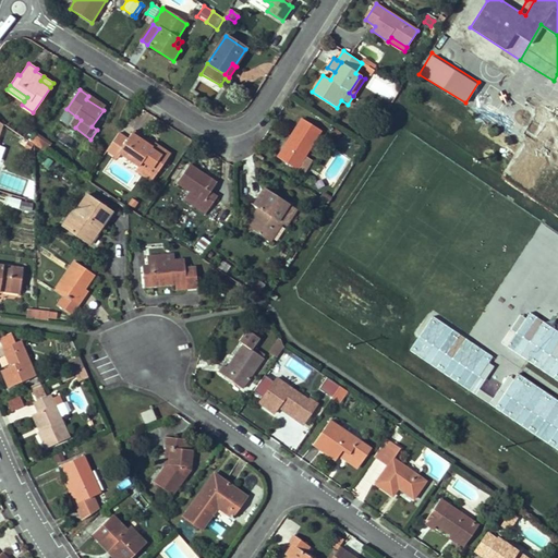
[(86,99),(104,110),(106,107),(88,96),(86,99)]
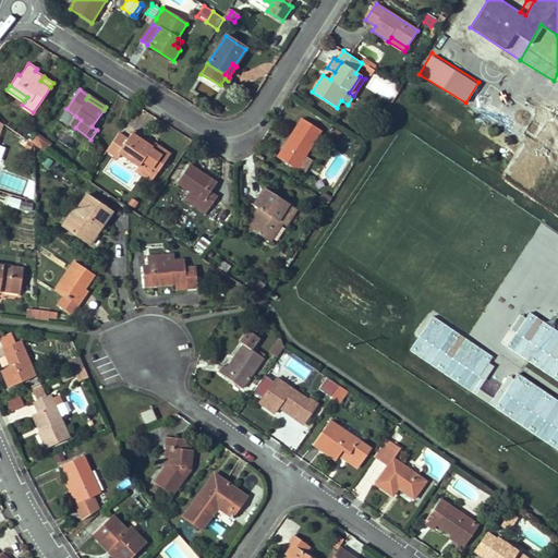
[(81,120),(76,117),(67,109),(60,118),(75,128),(81,120)]
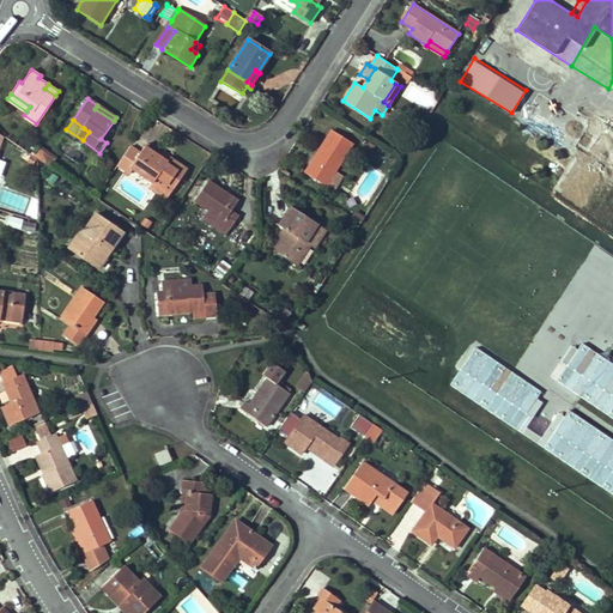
[(586,147),(578,157),(612,176),(612,134),(590,121),(576,141),(586,147)]
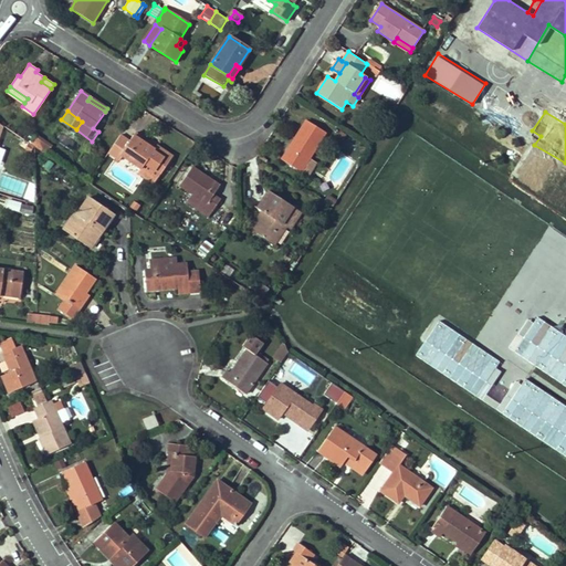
[(307,121),(282,160),(300,171),(308,158),(326,133),(307,121)]
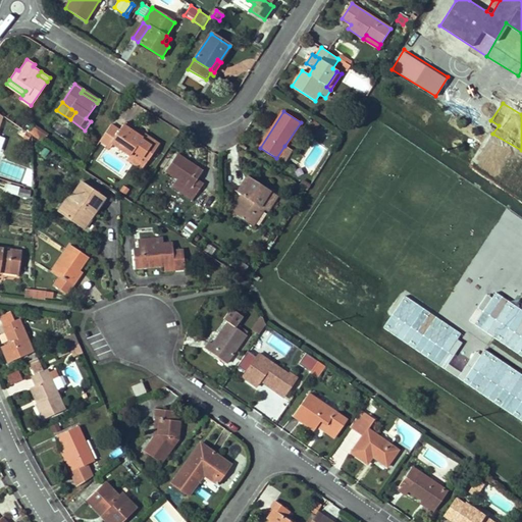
[(120,131),(111,124),(99,142),(110,149),(113,145),(131,156),(132,155),(134,152),(148,161),(159,145),(145,135),(144,137),(124,123),(120,131)]
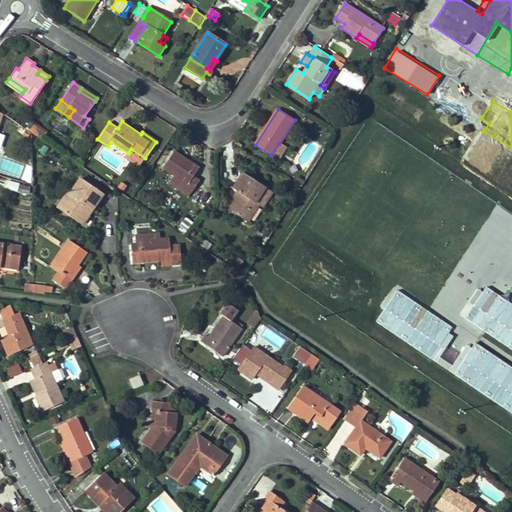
[(32,124),(28,130),(37,137),(41,131),(32,124)]
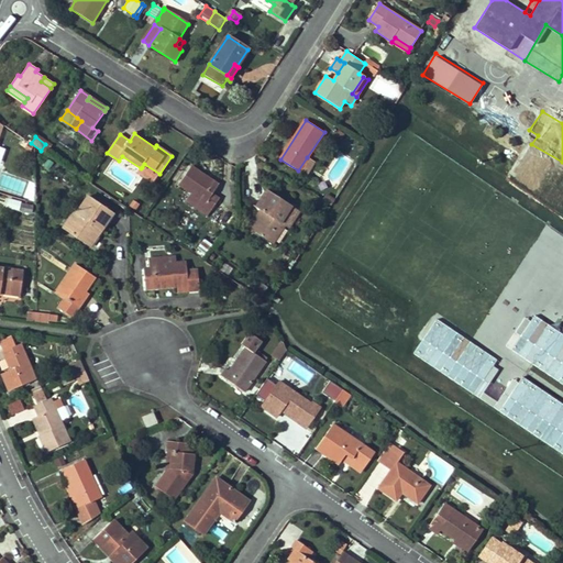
[(45,144),(41,151),(45,153),(50,146),(45,144)]
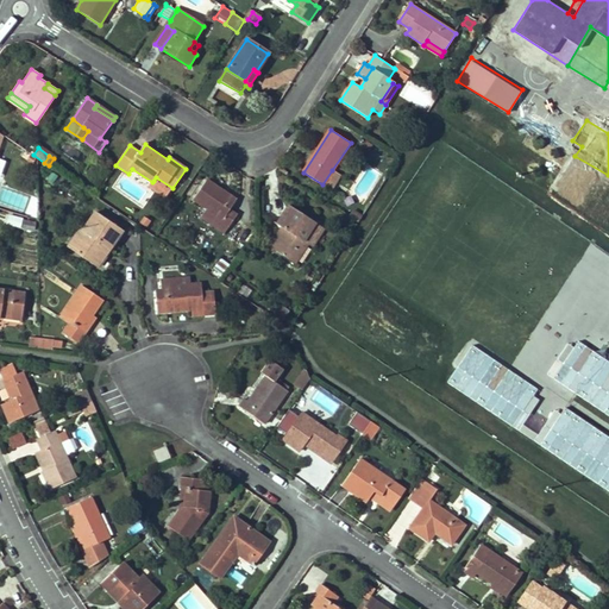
[(556,190),(576,206),(592,182),(571,168),(556,190)]
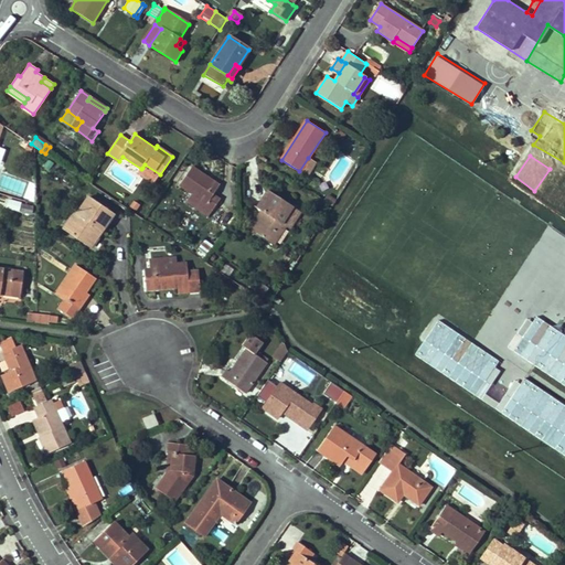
[(308,177),(316,163),(308,158),(299,171),(308,177)]
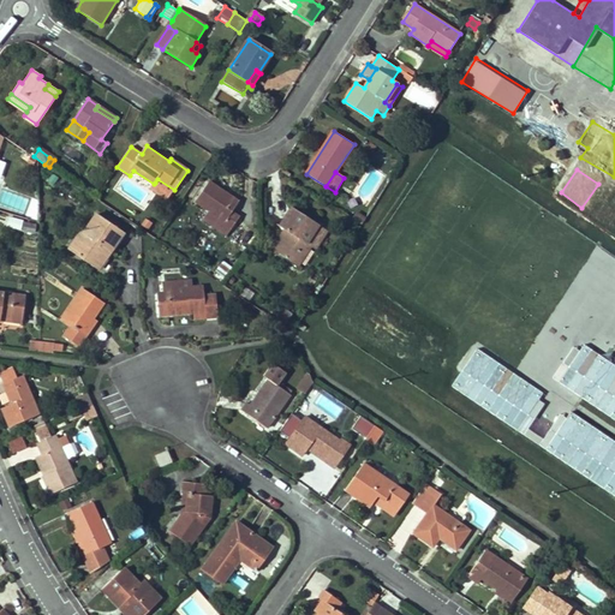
[(155,183),(171,193),(174,190),(157,179),(155,183)]
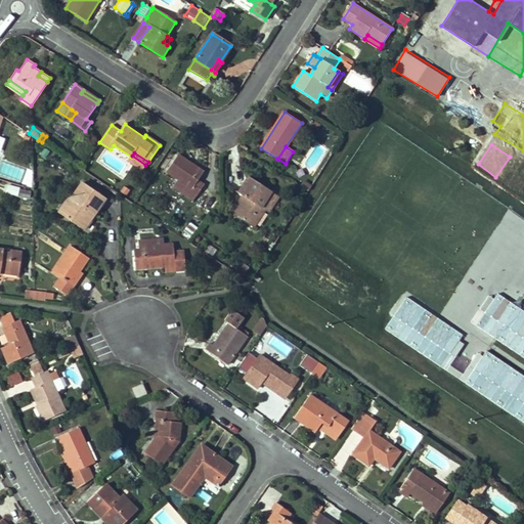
[(204,172),(178,156),(166,172),(178,180),(175,183),(189,192),(188,193),(195,198),(204,185),(198,180),(204,172)]
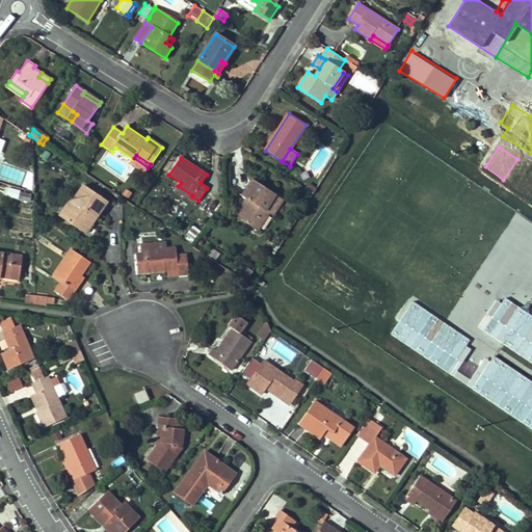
[(235,215),(257,231),(268,213),(272,215),(283,200),(251,180),(241,195),(246,198),(235,215)]
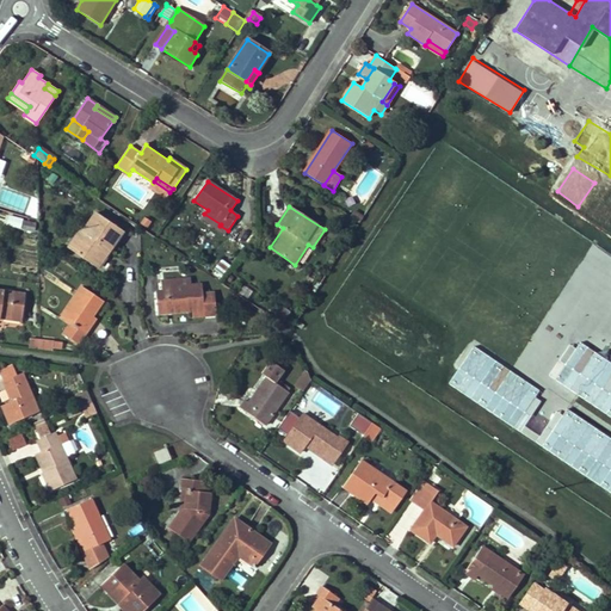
[(351,217),(359,222),(362,217),(353,211),(351,217)]
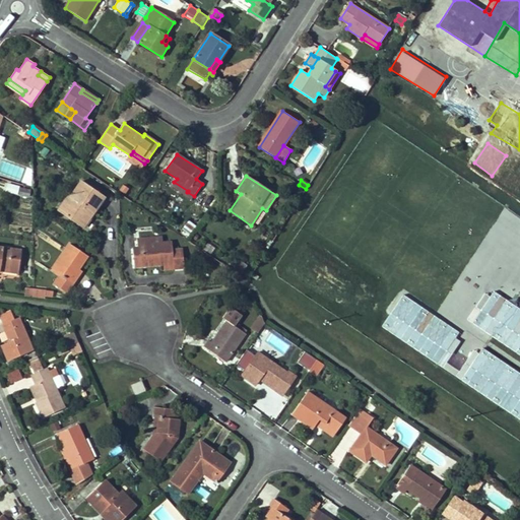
[(74,199),(63,214),(82,228),(105,197),(82,182),(71,197),(74,199)]
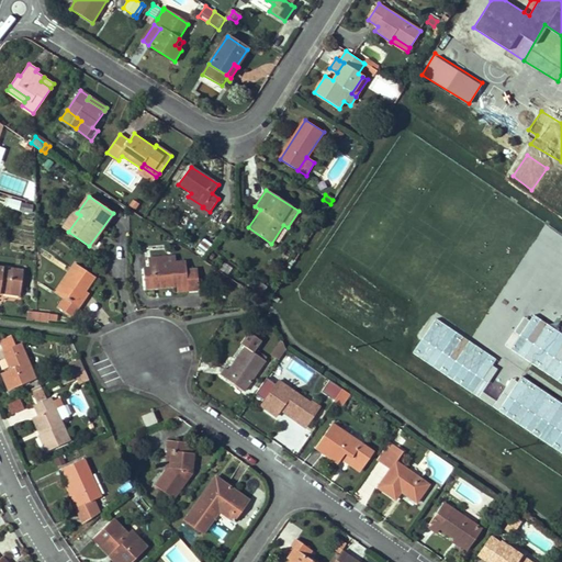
[(3,206),(19,211),(21,201),(7,198),(3,206)]
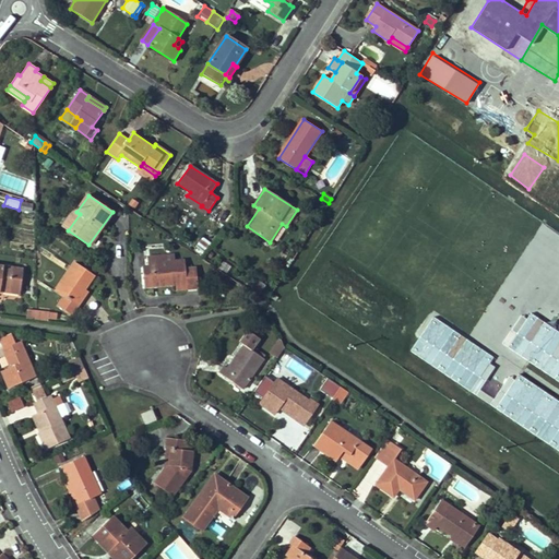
[(80,214),(76,212),(75,211),(63,227),(68,230),(80,214)]
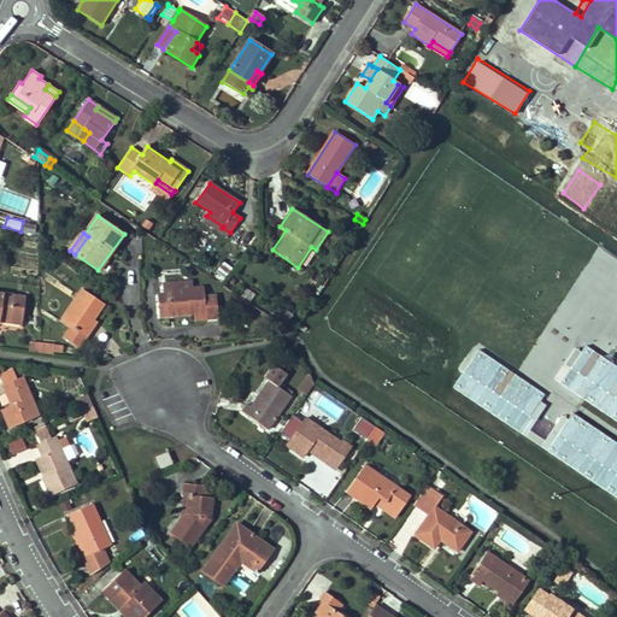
[(217,271),(227,277),(233,268),(223,262),(217,271)]
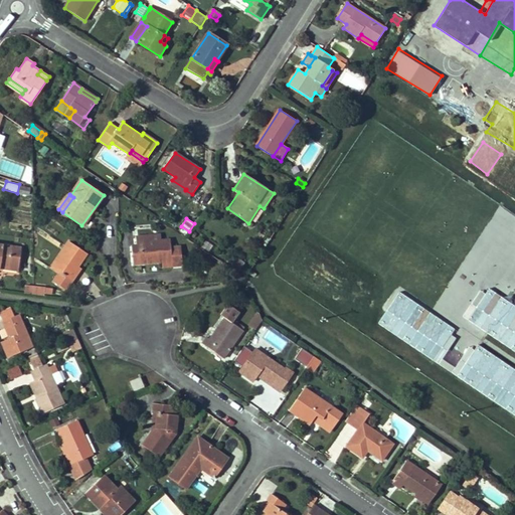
[(163,266),(183,265),(181,246),(170,247),(170,240),(161,240),(160,234),(136,236),(137,244),(131,245),(133,265),(163,262),(163,266)]
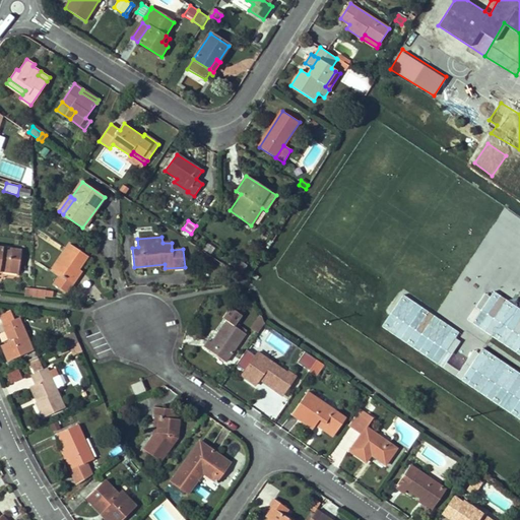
[(70,281),(79,270),(88,256),(69,244),(52,269),(61,276),(55,284),(68,294),(74,284),(70,281)]
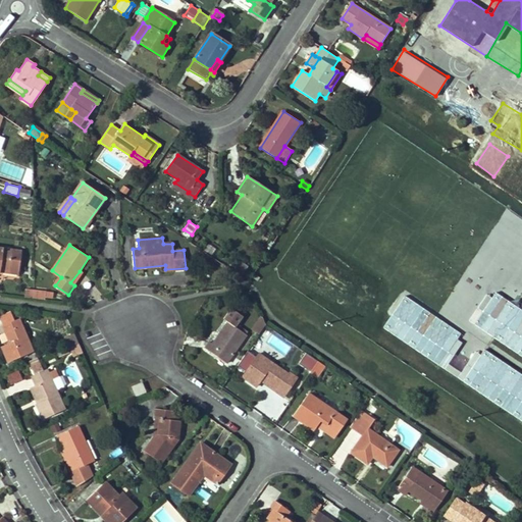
[(0,269),(0,268),(18,270),(21,251),(0,248),(0,269)]
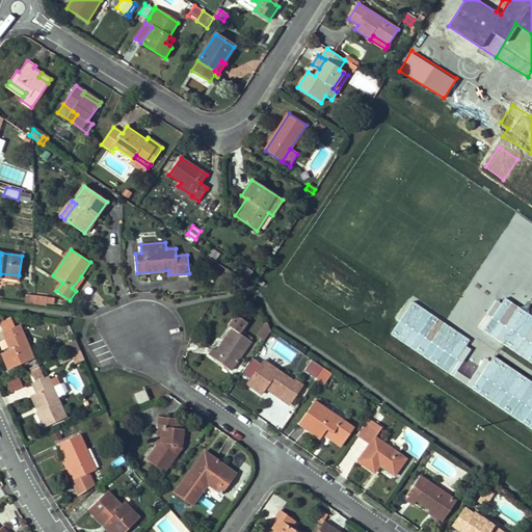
[(246,269),(239,272),(241,278),(249,275),(246,269)]
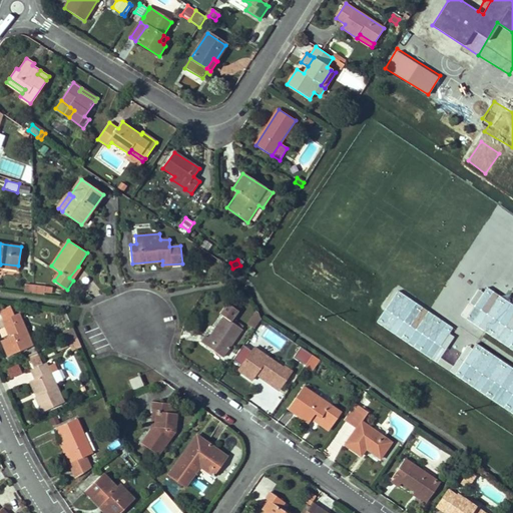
[(73,281),(81,269),(78,267),(69,278),(73,281)]
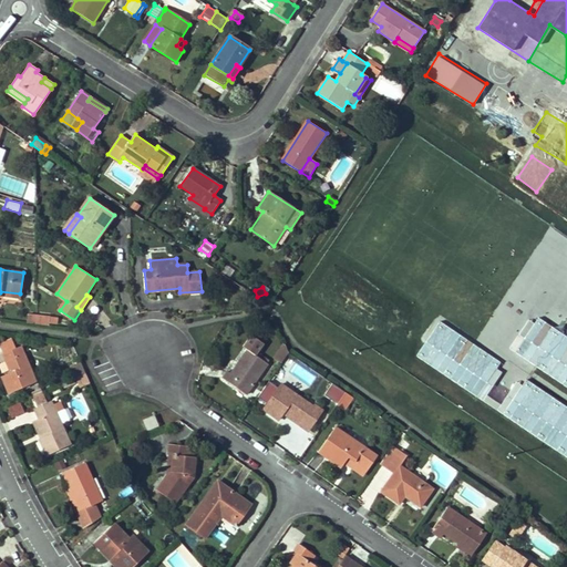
[(27,323),(37,325),(37,316),(28,315),(27,323)]
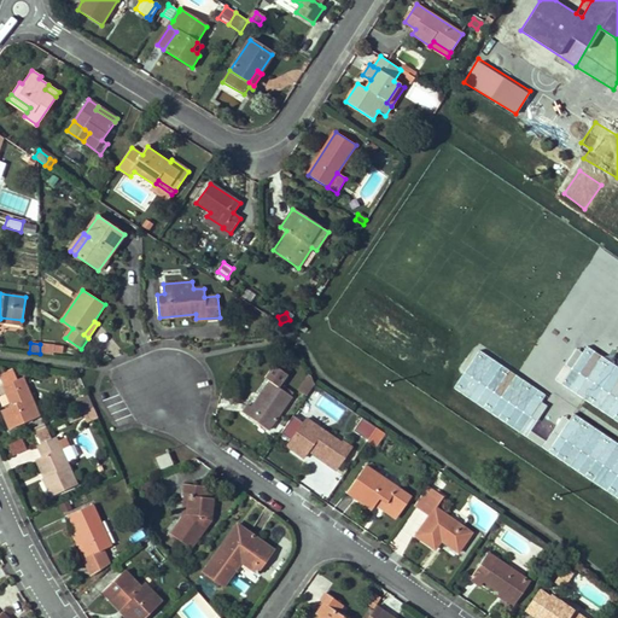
[(54,347),(40,344),(40,354),(53,355),(54,347)]
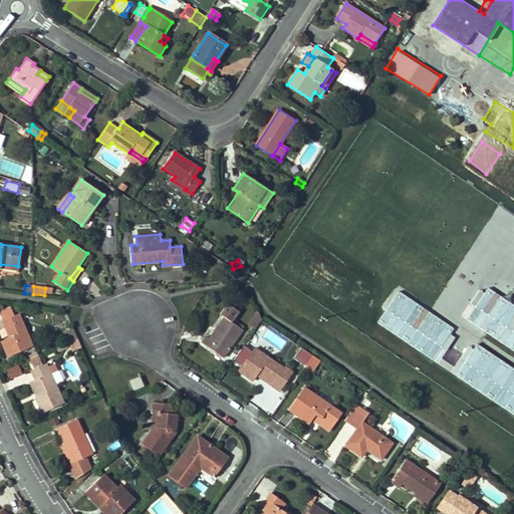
[(216,328),(208,339),(205,336),(201,342),(223,357),(242,330),(231,322),(237,311),(227,304),(220,314),(224,317),(216,328)]
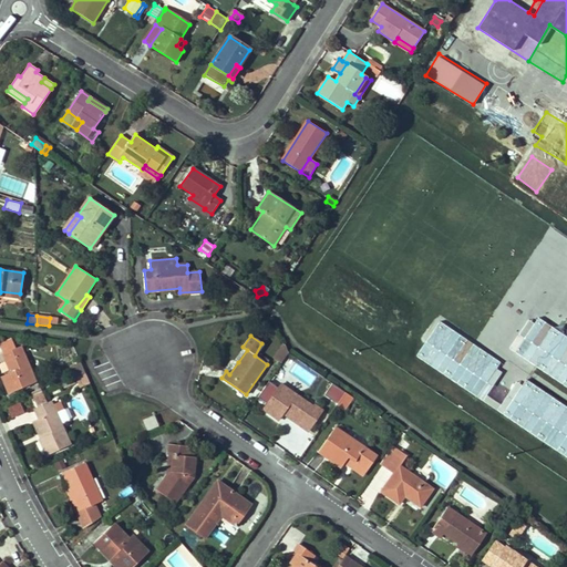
[(281,364),(289,354),(284,344),(274,359),(281,364)]
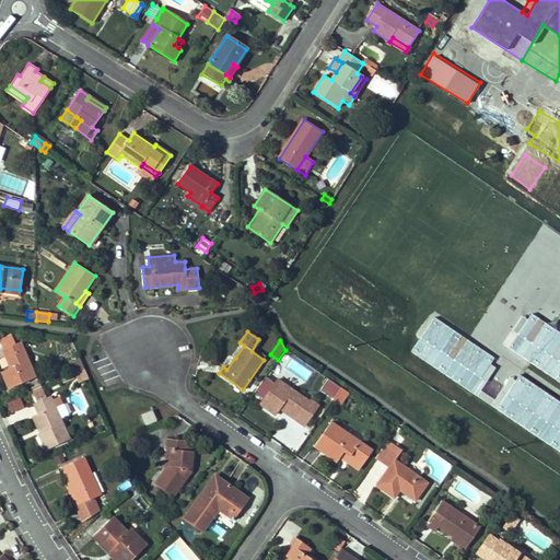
[(1,372),(9,388),(37,376),(22,341),(3,349),(11,369),(1,372)]
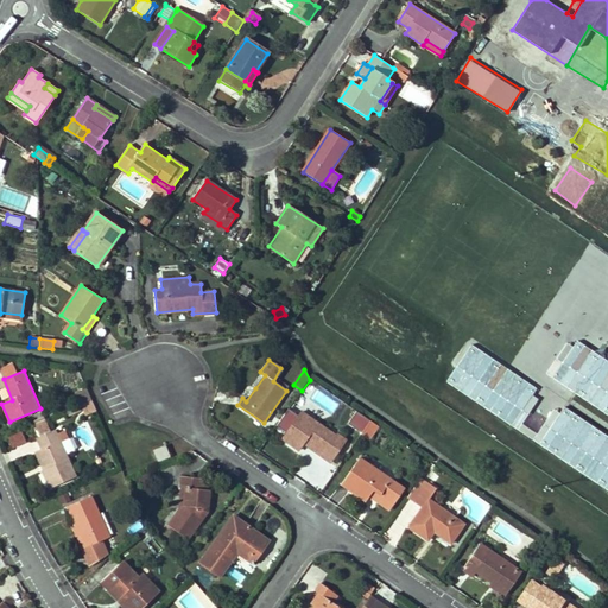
[(246,401),(255,388),(251,385),(242,398),(246,401)]
